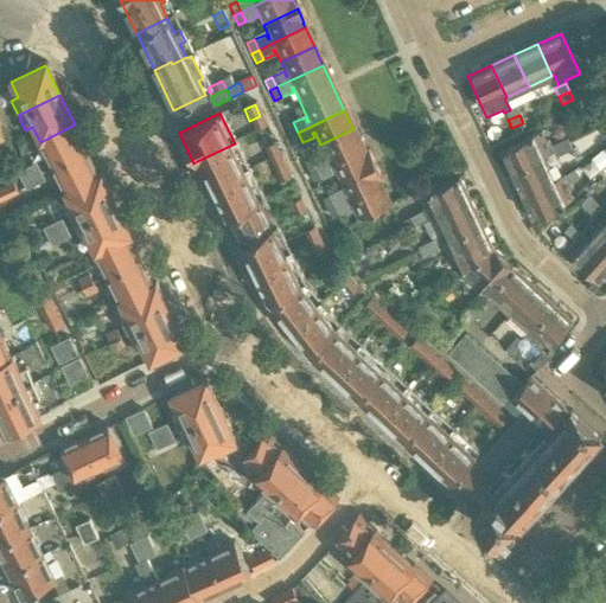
[(255,132),(265,128),(260,116),(249,121),(255,132)]
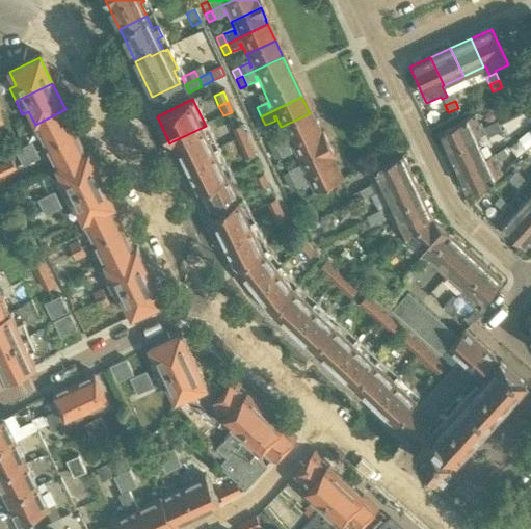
[(250,110),(255,120),(261,116),(257,107),(250,110)]
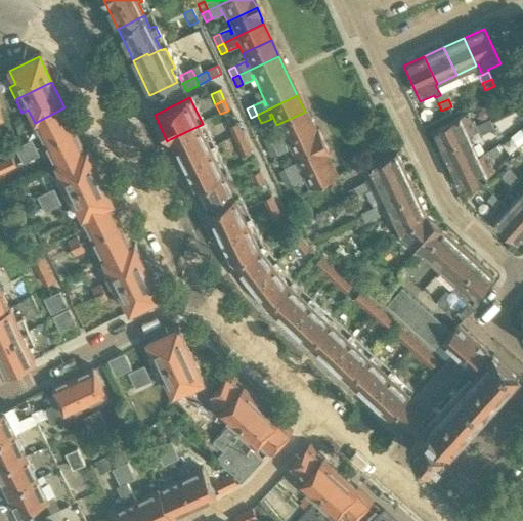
[(62,109),(35,123),(45,144),(73,130),(62,109)]
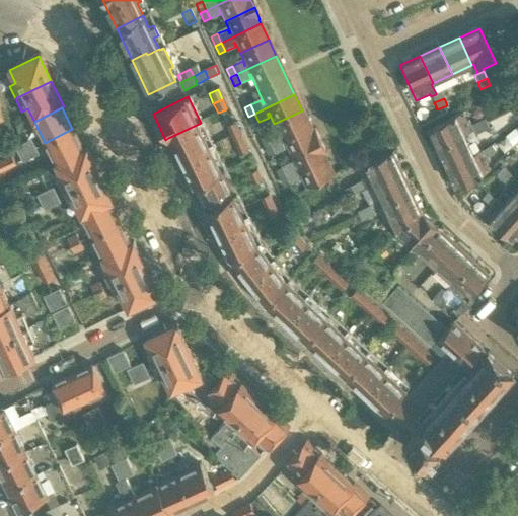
[(266,137),(270,146),(309,127),(302,111),(274,124),(279,136),(278,137),(276,133),(266,137)]
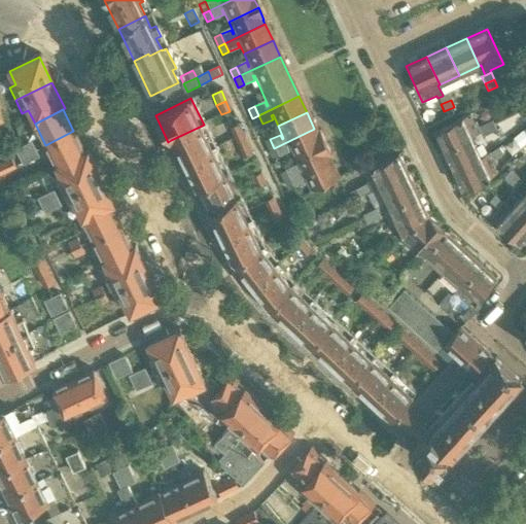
[(263,124),(258,115),(252,118),(256,127),(263,124)]
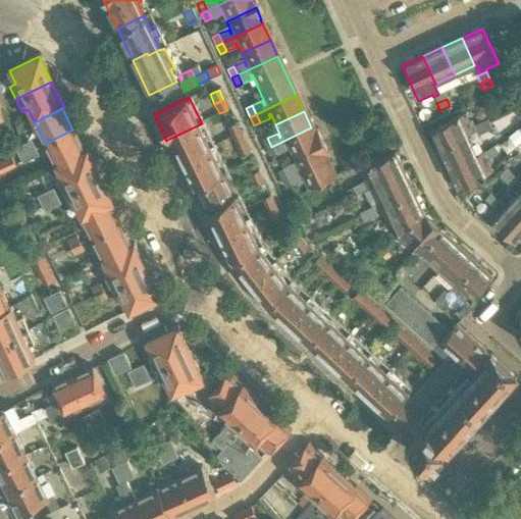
[(428,132),(438,152),(466,139),(466,138),(475,133),(473,127),(471,122),(468,123),(464,115),(428,132)]
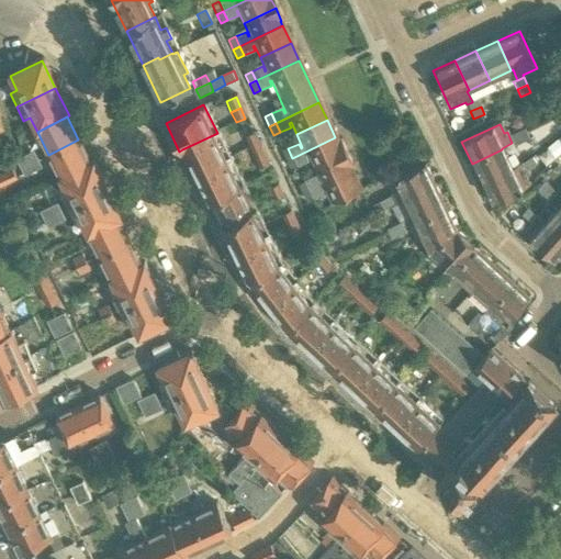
[(524,131),(516,134),(522,144),(529,141),(524,131)]
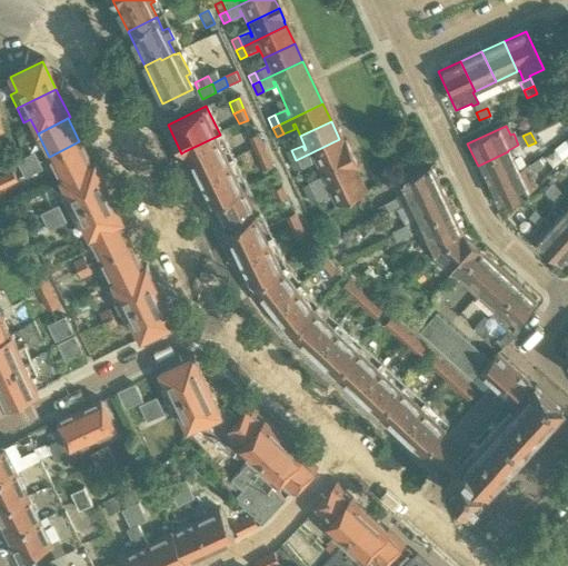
[(198,178),(232,161),(220,135),(185,151),(198,178)]
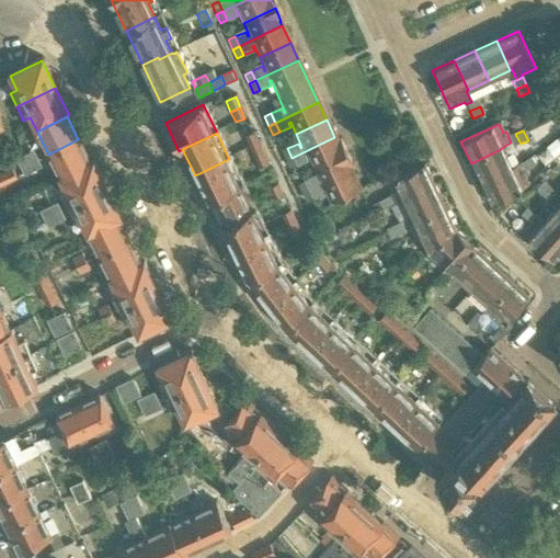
[(255,141),(252,134),(243,138),(247,146),(255,141)]
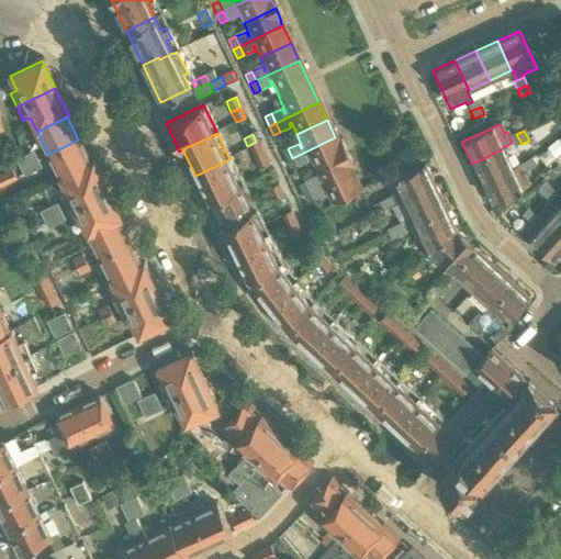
[(514,147),(522,144),(516,134),(509,137),(512,143),(514,147)]
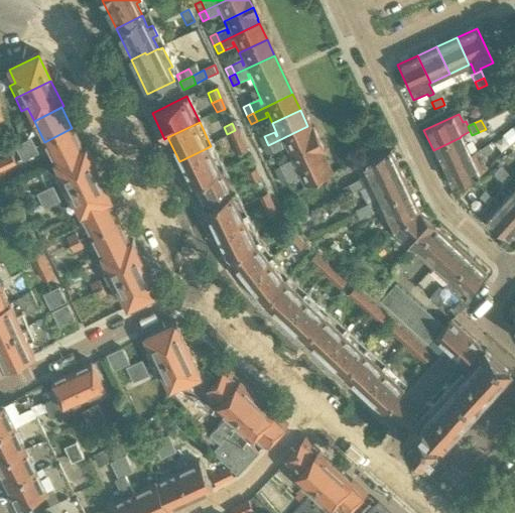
[(268,145),(272,153),(282,149),(280,144),(281,144),(287,155),(316,142),(310,130),(309,131),(307,126),(268,145)]
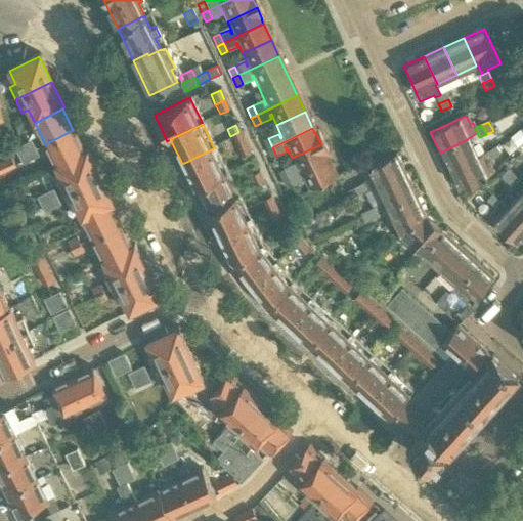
[(45,144),(56,166),(84,153),(73,130),(45,144)]
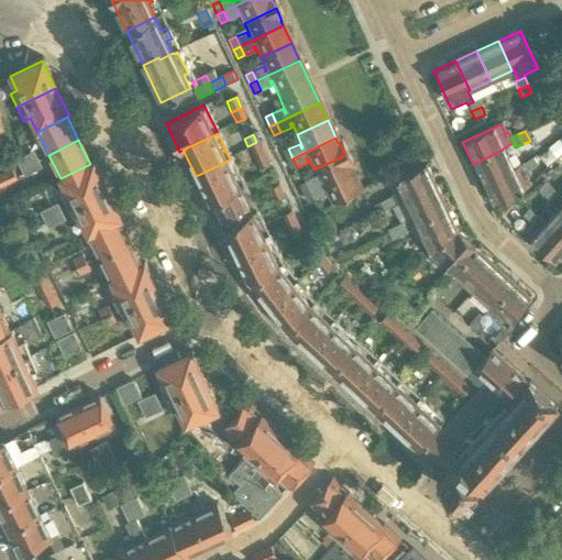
[(555,157),(561,152),(561,141),(560,140),(548,149),(555,157)]
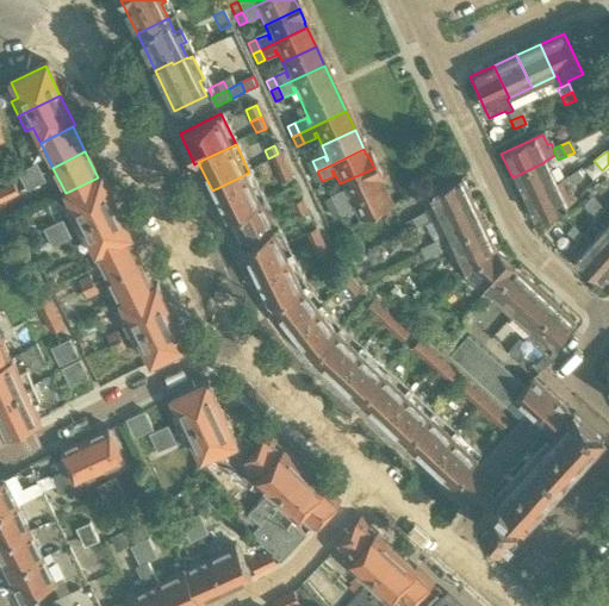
[(268,158),(272,167),(283,162),(278,154),(268,158)]
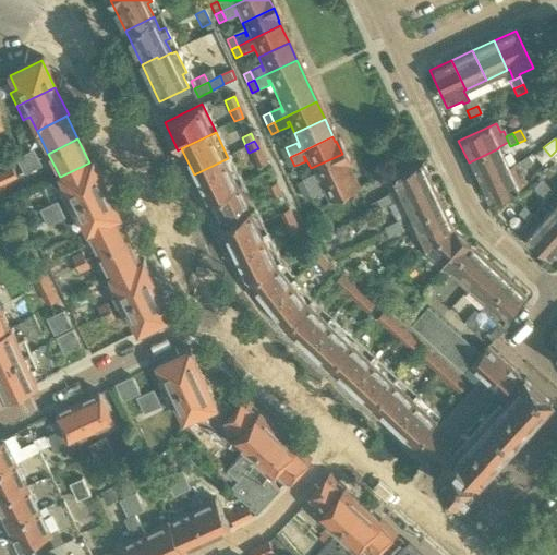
[(283,160),(290,157),(286,147),(279,151),(283,160)]
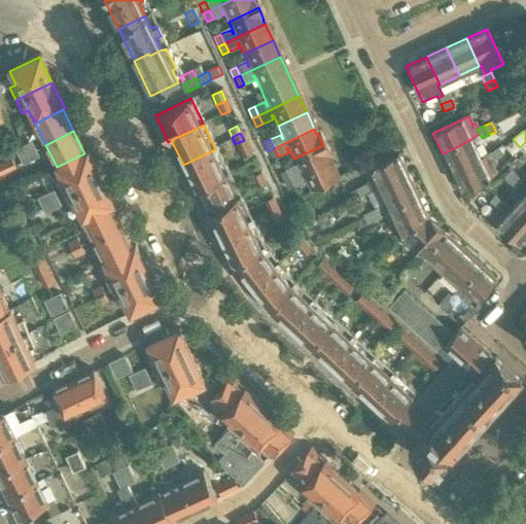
[(235,144),(239,152),(247,148),(244,140),(235,144)]
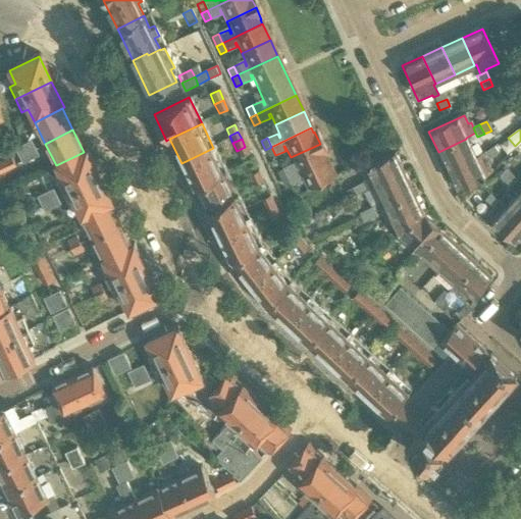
[(438,152),(447,170),(475,157),(466,139),(438,152)]
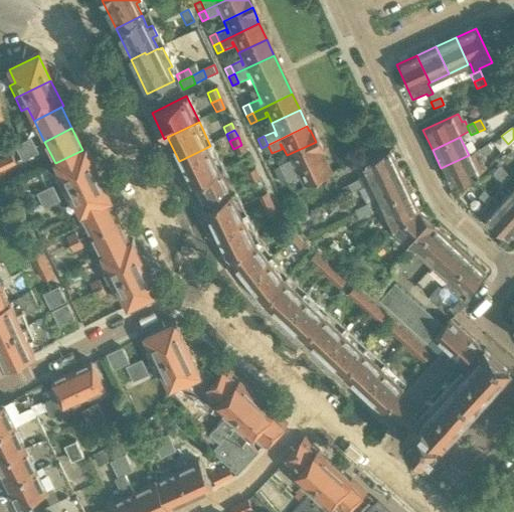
[(18,155),(33,148),(29,141),(15,148),(18,155)]
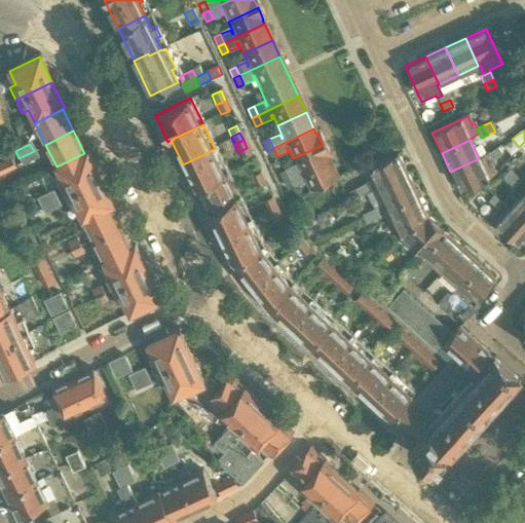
[(328,156),(323,145),(293,158),(298,171),(297,171),(295,166),(285,172),(289,180),(329,161),(327,157),(328,156)]
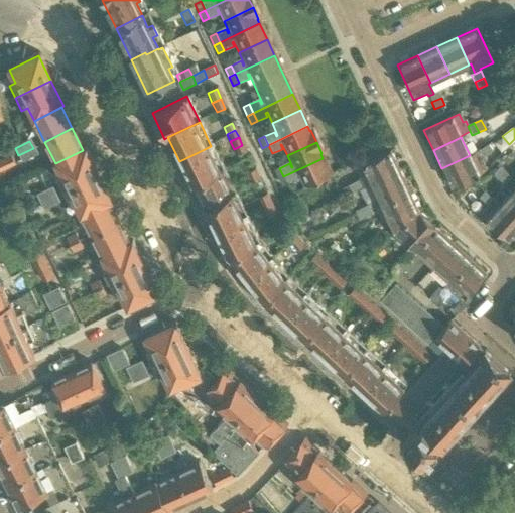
[(245,152),(242,145),(234,149),(237,156),(245,152)]
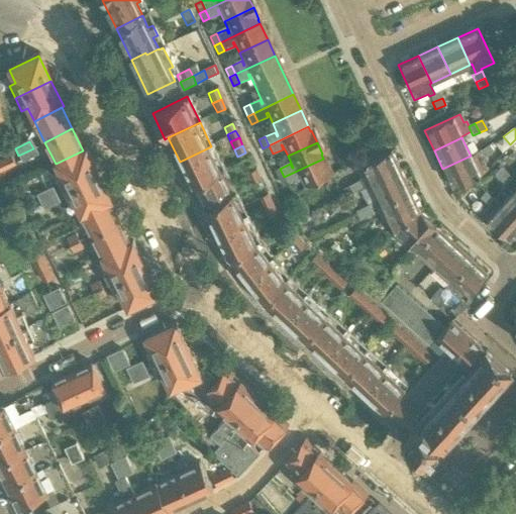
[(267,157),(273,153),(269,145),(263,148),(267,157)]
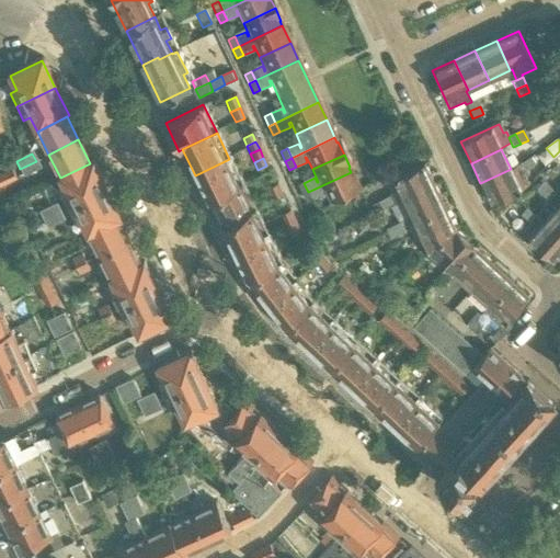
[(530,158),(522,164),(526,171),(535,166),(530,158)]
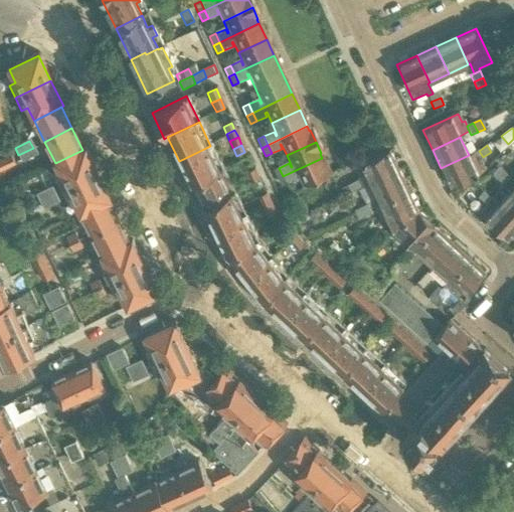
[(179,161),(191,185),(222,169),(210,146),(179,161)]
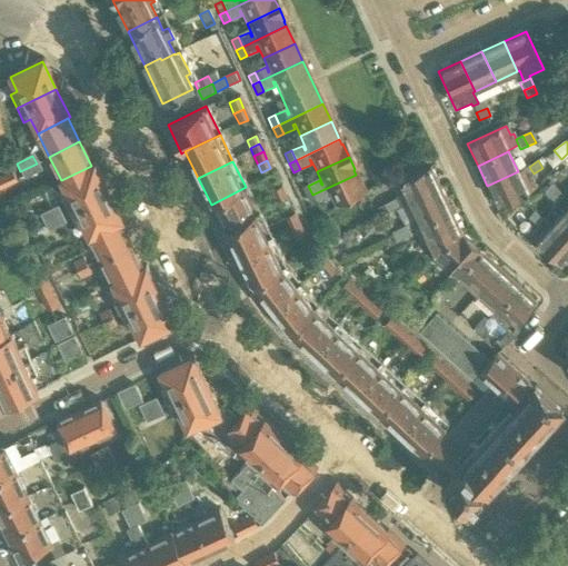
[(37,164),(20,171),(23,179),(40,170),(37,164)]
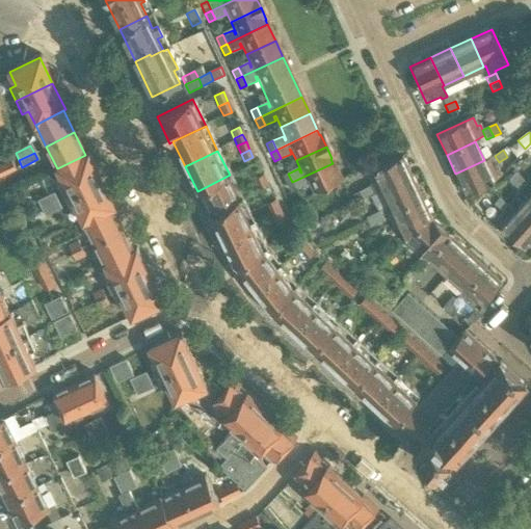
[(87,154),(85,155),(57,168),(63,182),(57,185),(63,197),(100,180),(87,154)]
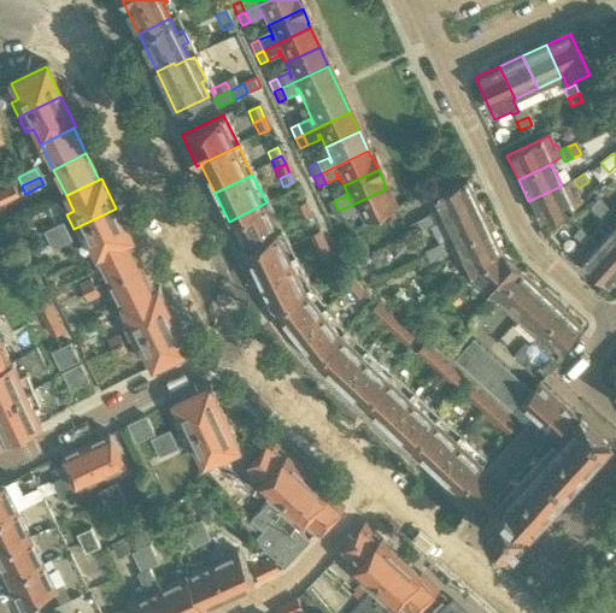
[(562,186),(528,201),(540,225),(581,205),(576,195),(580,192),(579,188),(574,181),(567,184),(562,187),(562,186)]
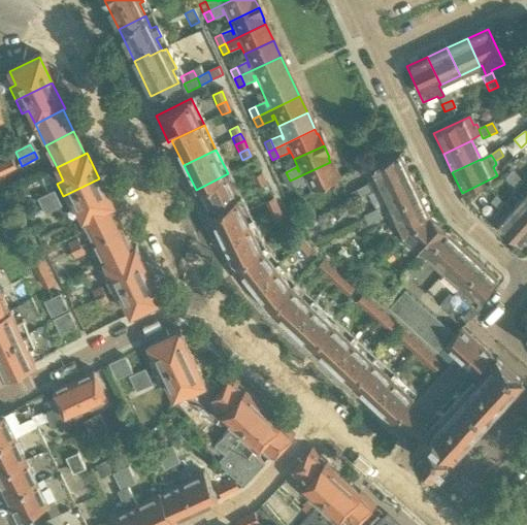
[(380,189),(381,191),(408,177),(398,157),(362,173),(367,185),(355,192),(349,195),(352,202),(359,199),(368,193),(371,193),(380,189)]
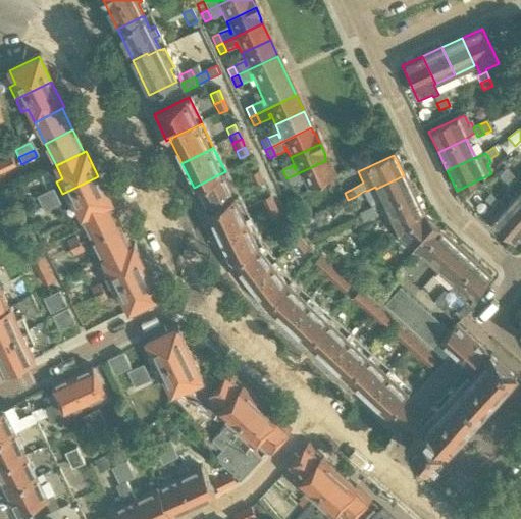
[(5,161),(9,170),(15,167),(10,158),(5,161)]
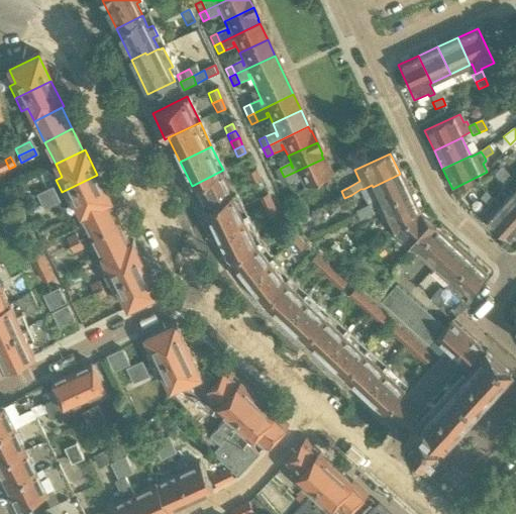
[(284,177),(288,185),(288,186),(298,181),(296,177),(297,176),(303,188),(331,175),(323,159),(284,177)]
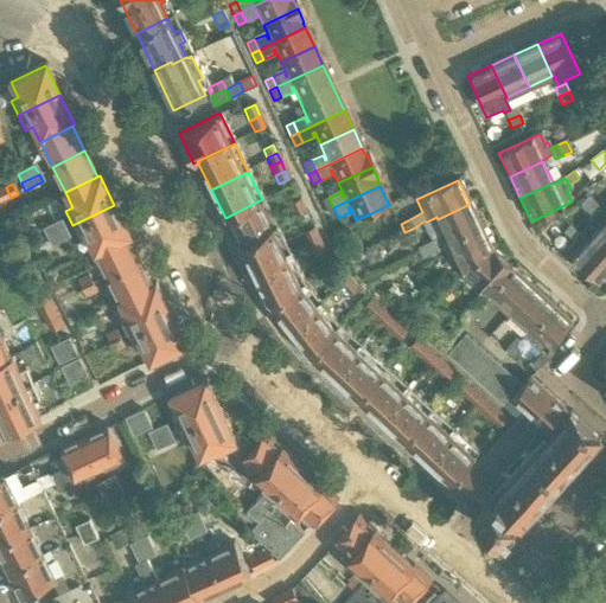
[(11,198),(6,187),(0,190),(5,200),(11,198)]
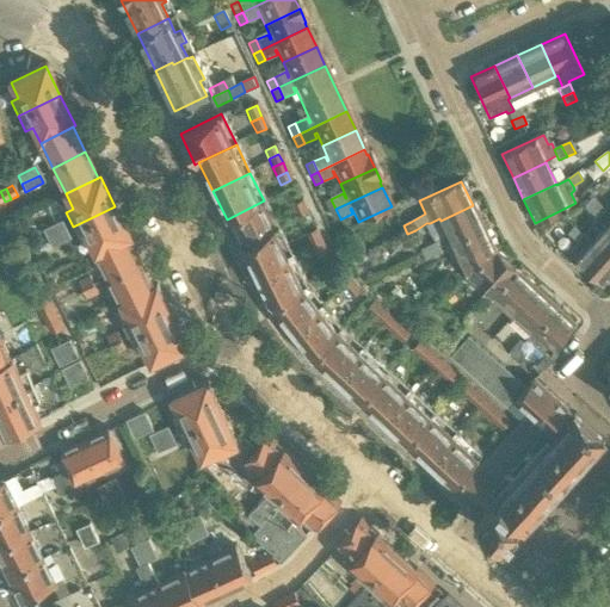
[(328,212),(336,209),(331,199),(324,203),(328,212)]
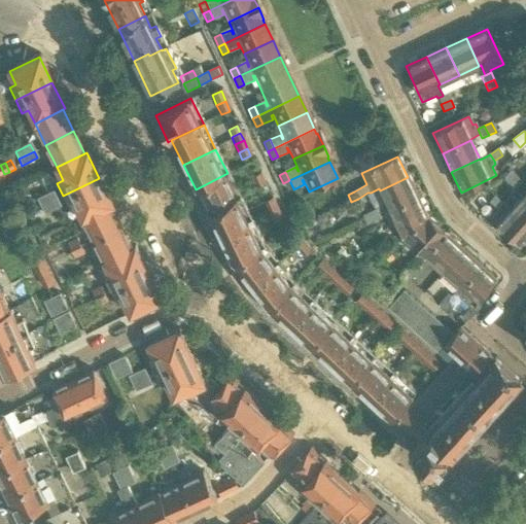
[(503,180),(509,185),(516,177),(510,172),(503,180)]
